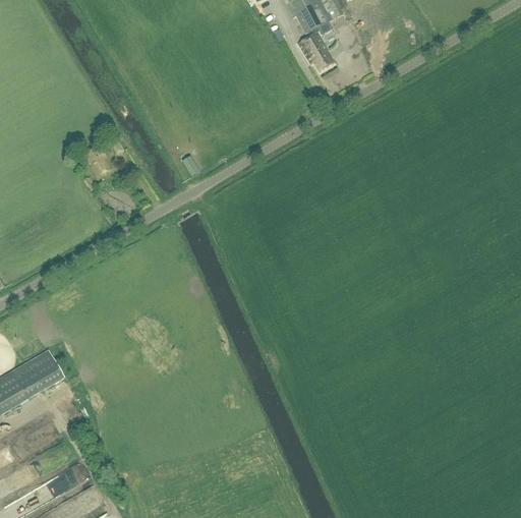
[(316,32),(314,33),(312,30),(342,13),(335,0),(284,0),(293,17),(295,16),(305,34),(307,32),(310,36),(298,43),(310,63),(313,61),(320,71),(334,62),(327,51),(328,50),(316,32)]
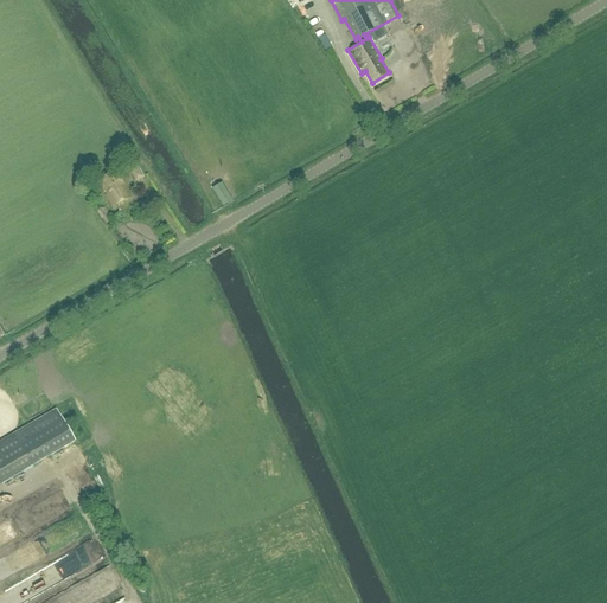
[(127,161),(136,180),(144,175),(134,159),(127,161)]
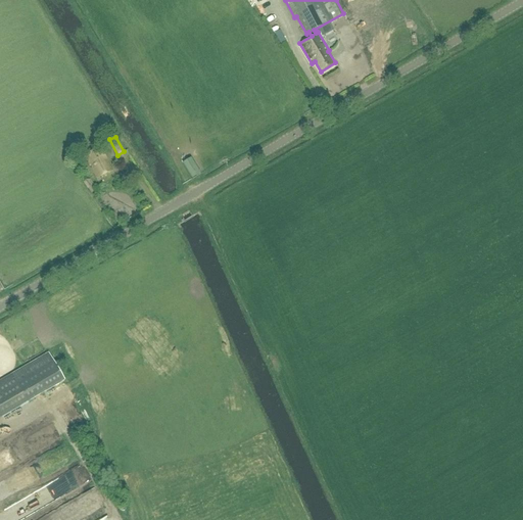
[(89,163),(90,163),(97,177),(112,169),(107,159),(108,159),(101,147),(85,155),(89,163)]
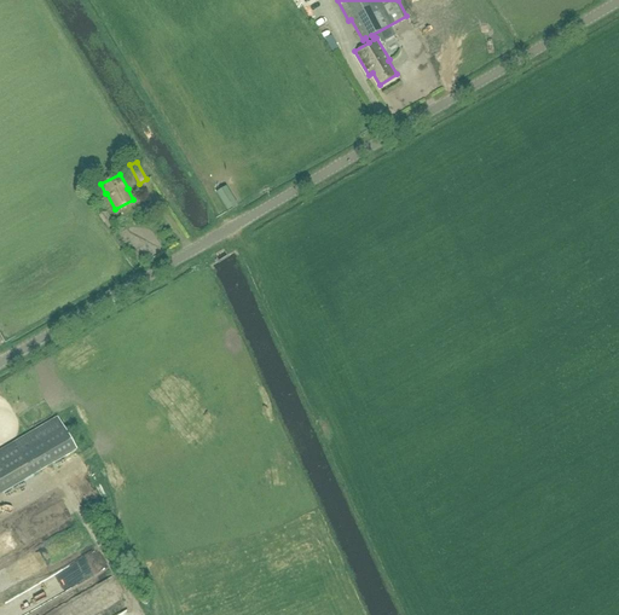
[(227,180),(219,184),(227,203),(236,199),(227,180)]
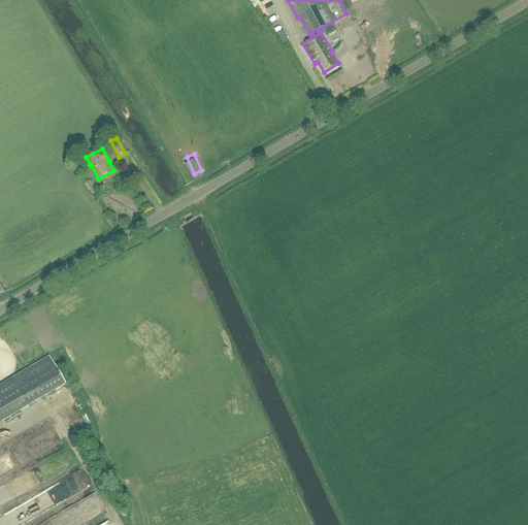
[(47,355),(0,383),(0,419),(64,382),(47,355)]
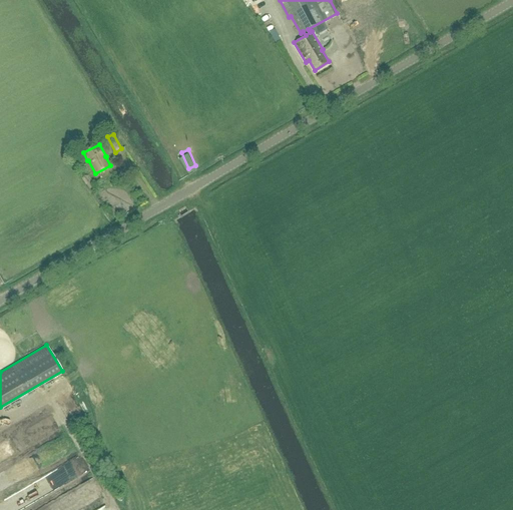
[(13,480),(77,449),(70,434),(6,466),(13,480)]
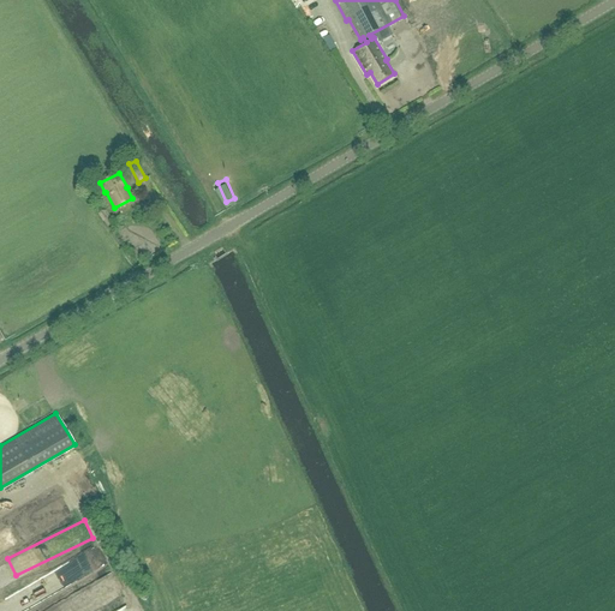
[(0,551),(16,543),(9,529),(0,533),(0,551)]
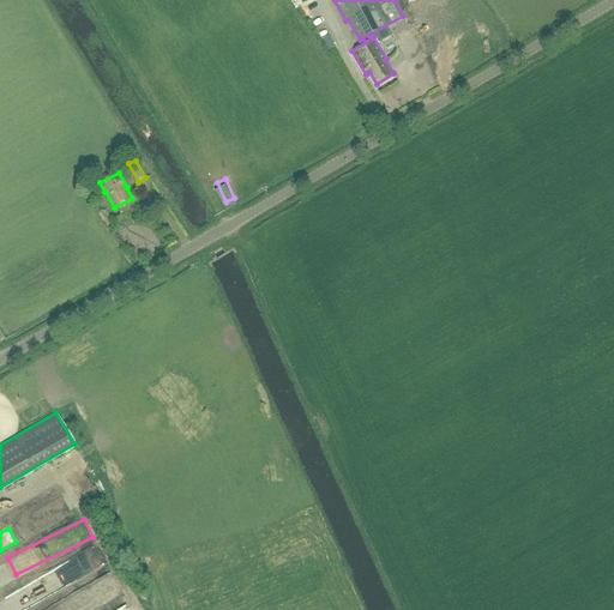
[(76,560),(84,572),(104,559),(96,547),(76,560)]
